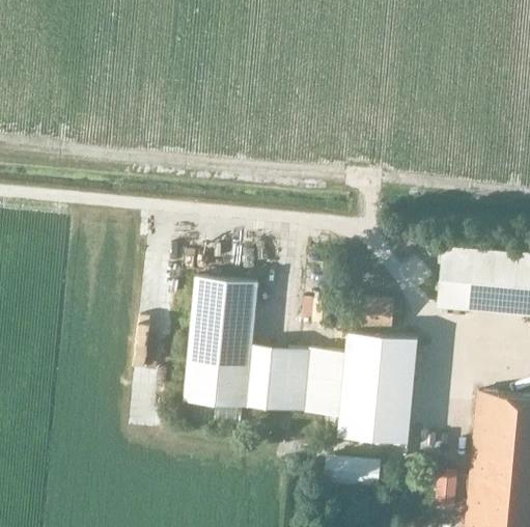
[(437,306),(529,314),(529,258),(440,251),(437,306)]
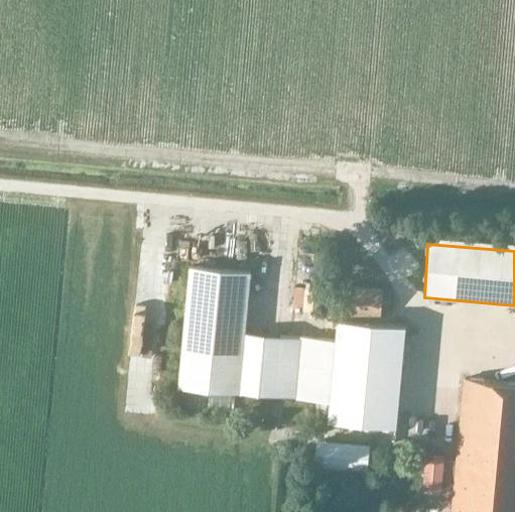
[(238,395),(292,400),(297,341),(243,336),(248,275),(187,270),(177,391),(238,396),(238,395)]
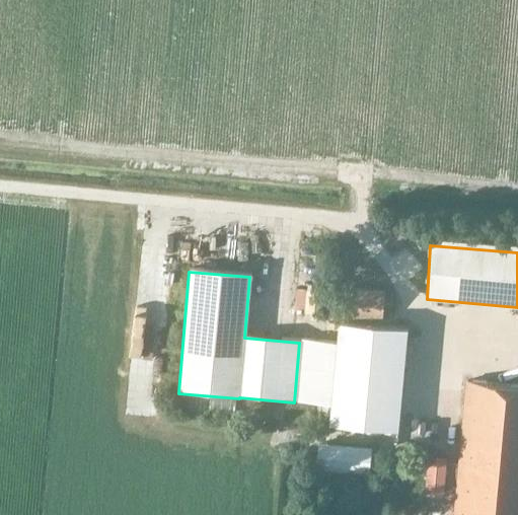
[(349,321),(379,323),(382,295),(351,293),(349,321)]
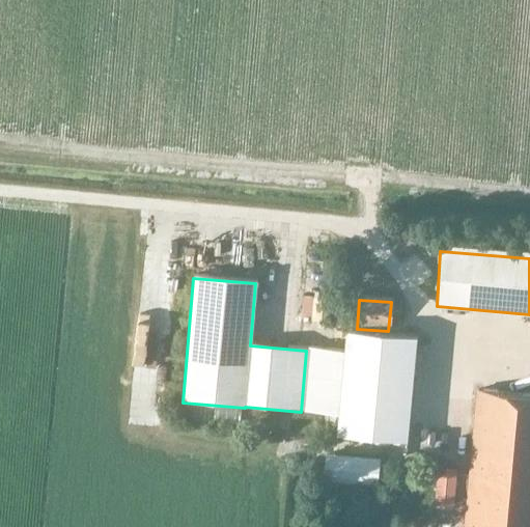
[(306,351),(301,412),(301,413),(338,416),(336,437),(408,443),(417,339),(345,333),(343,352),(307,349),(306,351)]
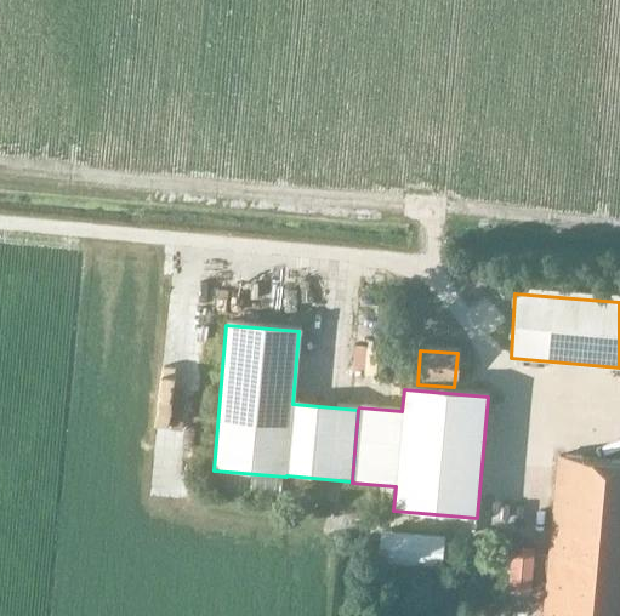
[(619,615),(619,467),(557,463),(539,615),(619,615)]
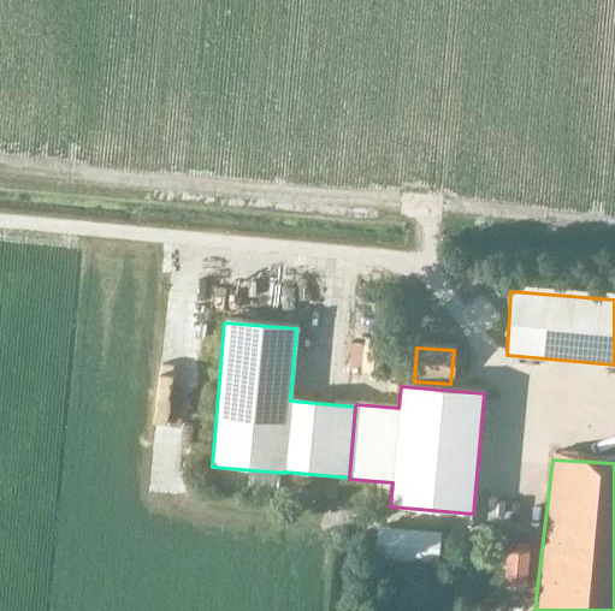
[(378,531),(374,562),(435,567),(438,535),(378,531)]
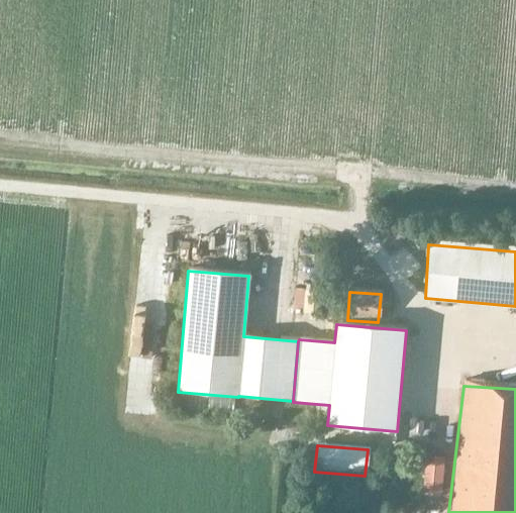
[(421,498),(440,499),(443,460),(424,458),(421,498)]
